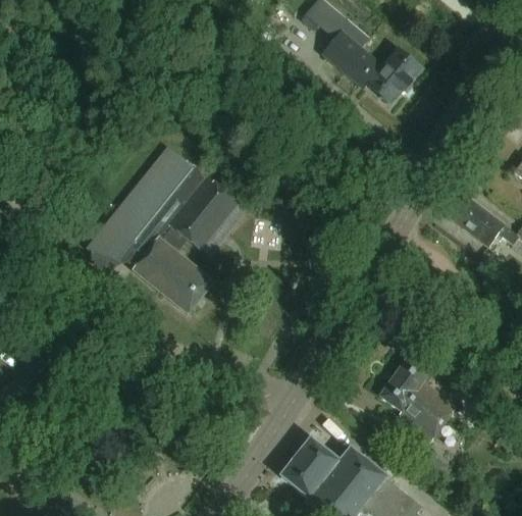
[(408,78),(417,66),(394,47),(381,62),(360,45),(368,35),(325,0),(313,0),(304,12),(333,37),(320,52),(356,82),(360,76),(388,100),(399,88),(404,93),(413,83),(408,78)]
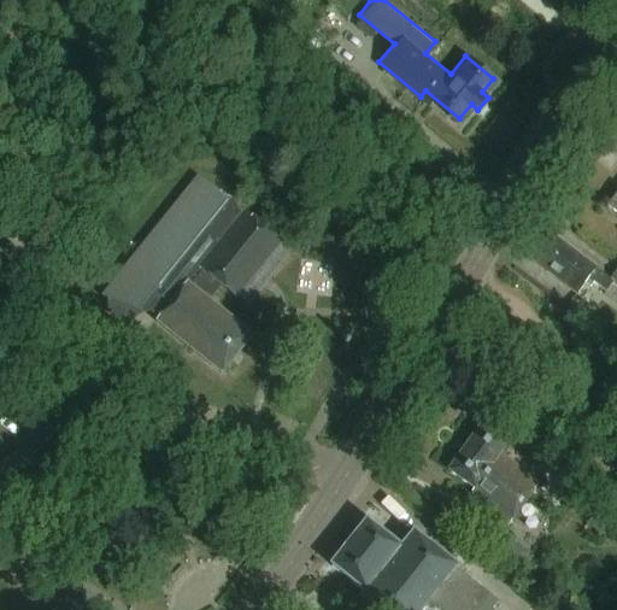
[(248,301),(259,288),(292,246),(281,239),(242,207),(244,206),(199,170),(103,291),(109,295),(109,300),(110,308),(117,312),(148,305),(158,312),(156,315),(222,368),(252,329),(210,295),(221,282),(236,294),(238,292),(248,301)]
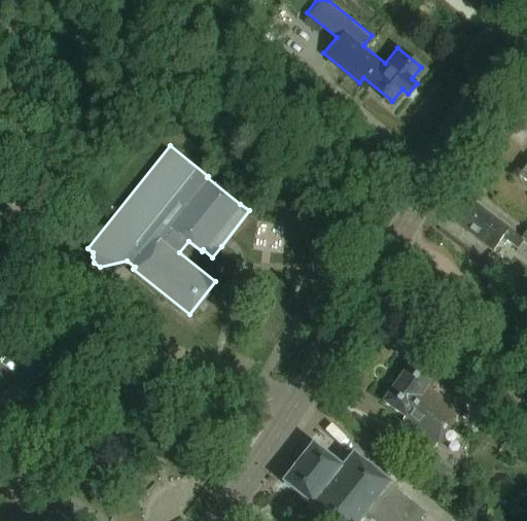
[(526,159),(517,172),(526,179),(526,159)]
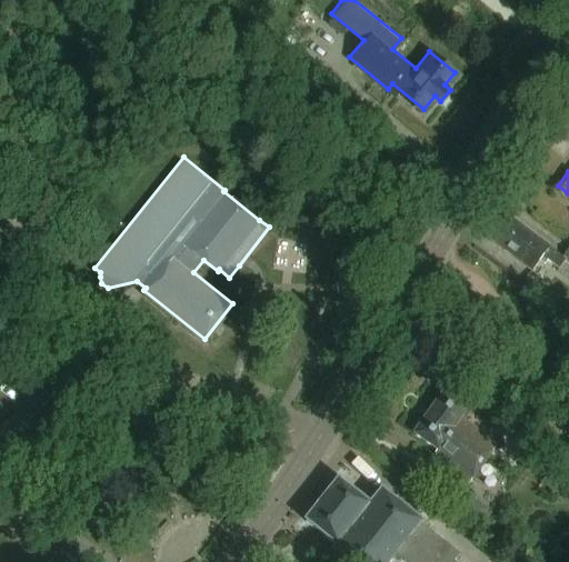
[(551,242),(506,209),(487,236),(531,267),(538,259),(543,262),(548,256),(559,264),(567,256),(550,243),(551,242)]
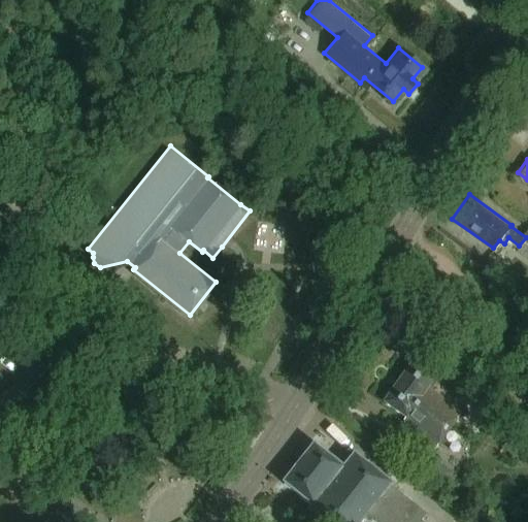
[(410,359),(382,399),(402,414),(399,418),(422,434),(421,435),(434,446),(461,410),(426,384),(432,376),(410,359)]
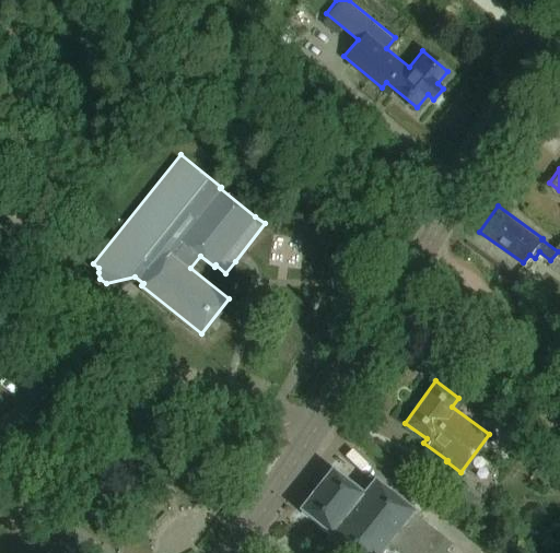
[(451,552),(445,549),(451,542),(413,513),(416,510),(375,479),(363,493),(333,469),(293,518),(324,541),(325,539),(342,552),(380,552),(388,542),(401,552),(451,552)]
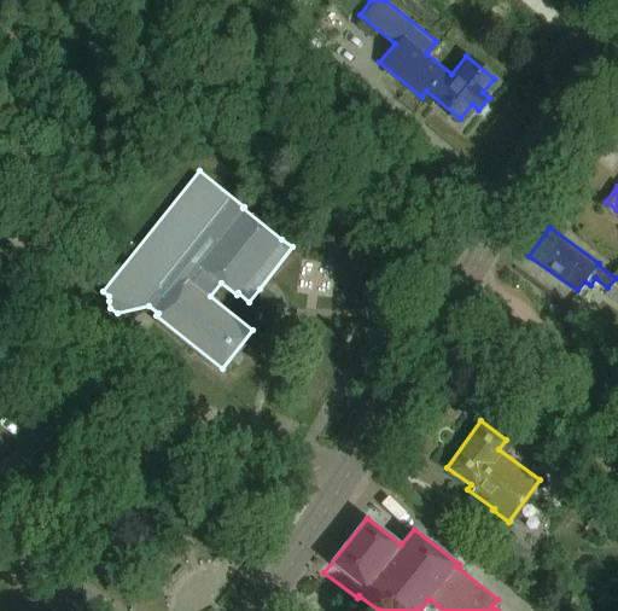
All buildings are outlined.
